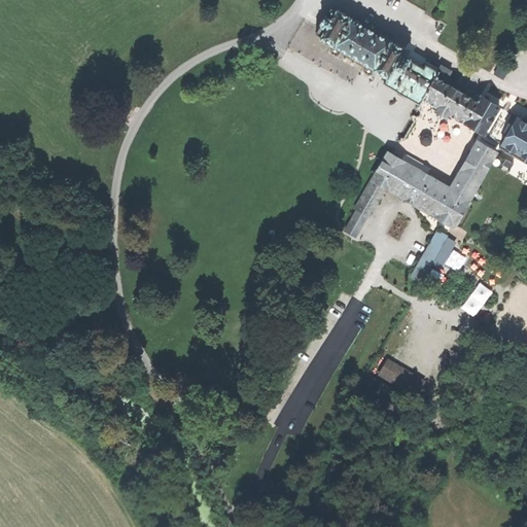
[(449,113),(485,133),(499,107),(480,96),(477,101),(462,93),(464,89),(452,81),(450,85),(448,84),(450,80),(447,78),(451,70),(442,65),(437,70),(426,63),(423,67),(410,59),(410,58),(405,55),(402,54),(405,49),(375,31),(376,29),(375,27),(371,25),(369,25),(367,27),(337,8),(336,9),(332,7),(330,7),(326,13),(327,15),(324,16),(321,23),(321,25),(322,26),(320,26),(316,33),(321,36),(320,37),(332,44),(327,53),(339,59),(343,51),(365,64),(360,72),(372,78),(377,71),(387,77),(383,83),(397,92),(418,103),(422,97),(438,107),(436,111),(446,117),(449,113)]
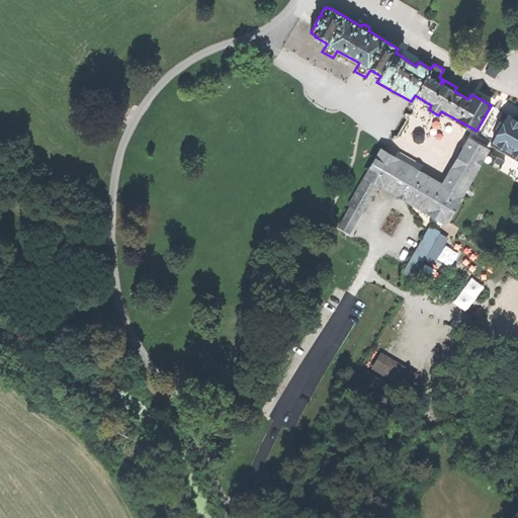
[(318,55),(314,66),(350,79),(354,68),(318,55)]
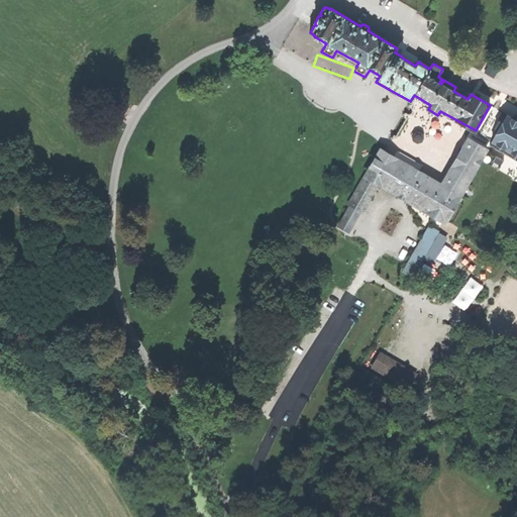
[(304,74),(296,82),(305,91),(313,83),(304,74)]
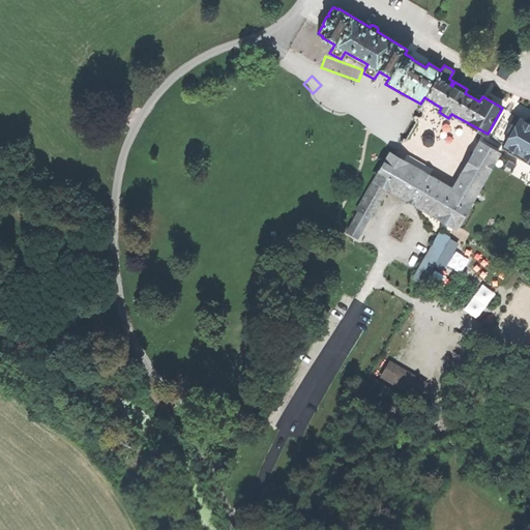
[(529,169),(529,125),(514,118),(502,143),(529,156),(529,166),(529,169)]
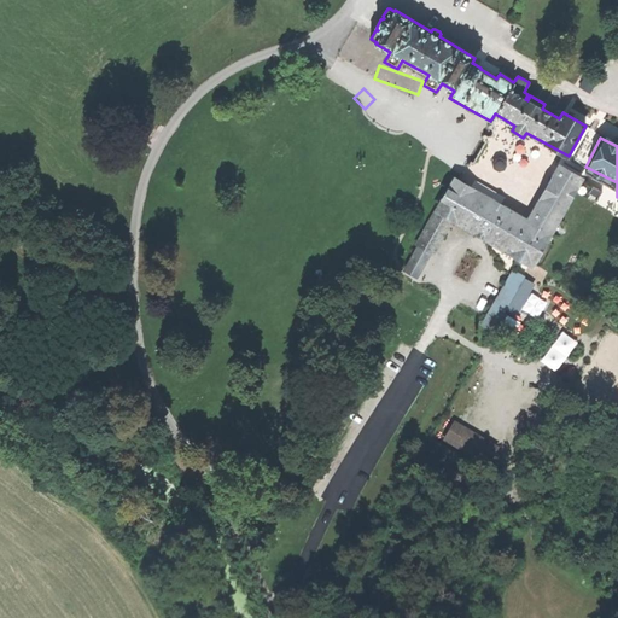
[(534,268),(584,178),(559,163),(528,217),(455,175),(433,211),(453,222),(534,268)]
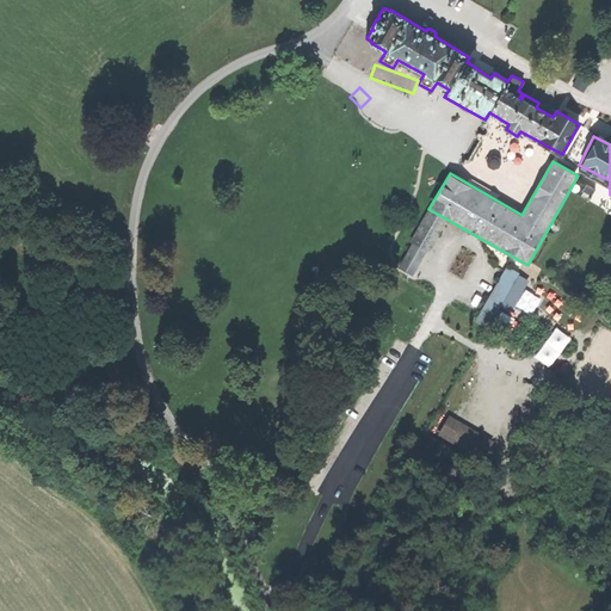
[(448,220),(429,209),(411,241),(412,242),(399,267),(413,276),(426,252),(429,253),(448,220)]
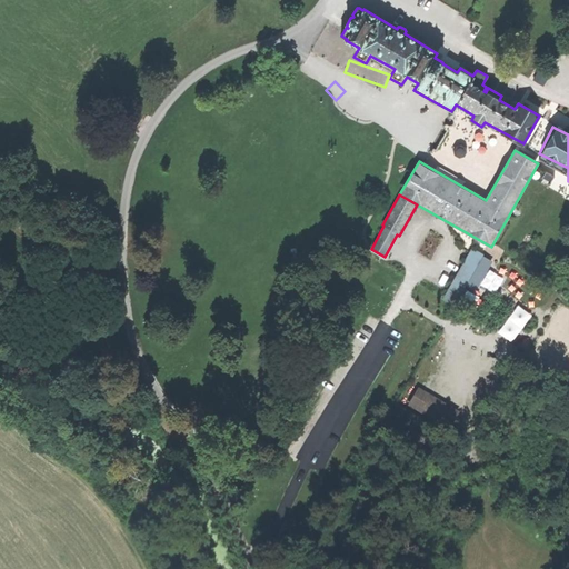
[(493,261),(472,248),(442,299),(455,307),(467,286),(476,290),(493,261)]
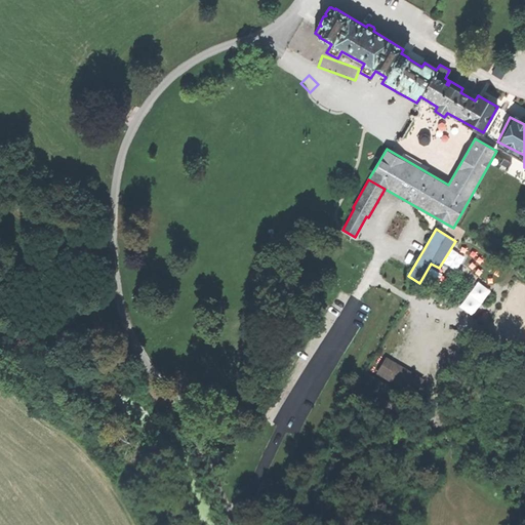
[(479,281),(461,308),(476,316),(492,289),(479,281)]
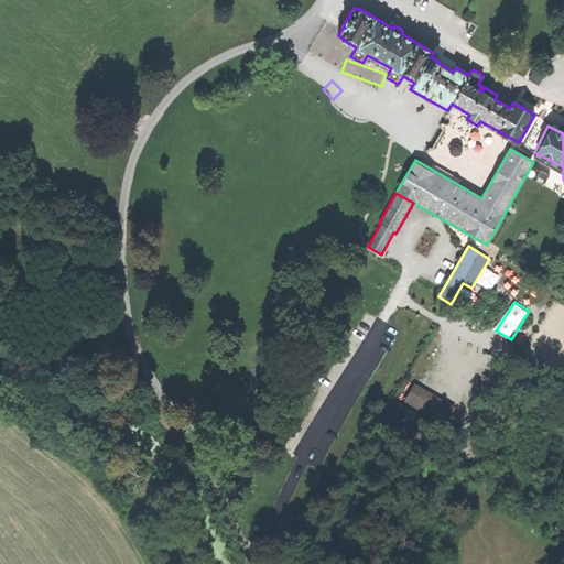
[(455,405),(414,383),(404,402),(445,424),(455,405)]
